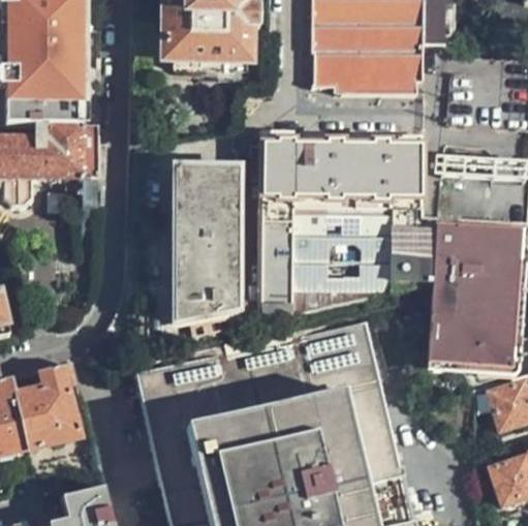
[(0,2),(23,0),(25,120),(85,120),(86,64),(93,63),(93,50),(75,50),(76,35),(76,0),(0,0),(0,2)]
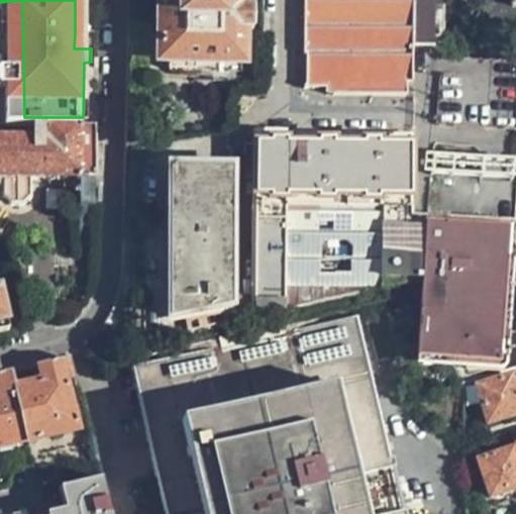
[(249,6),(241,5),(240,0),(162,0),(161,57),(169,58),(169,68),(184,68),(185,59),(239,60),(241,27),(249,26),(249,6)]
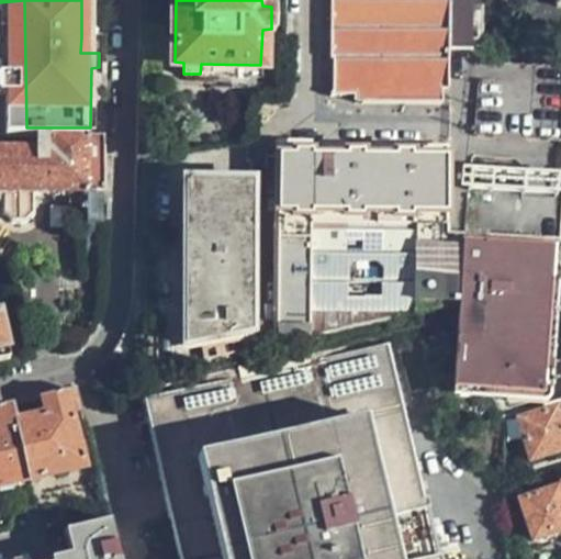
[(326,0),(324,56),(328,60),(333,96),(355,96),(357,118),(424,118),(445,116),(444,91),(448,91),(447,0),(326,0)]
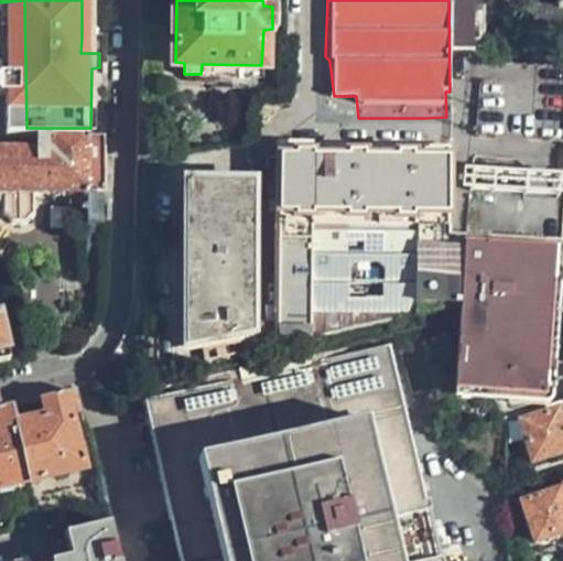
[(562,65),(498,62),(484,61),(479,114),(474,183),(471,225),(468,235),(464,291),(463,304),(458,353),(455,388),(499,392),(499,398),(542,401),(549,396),(556,289),(562,206),(562,65)]
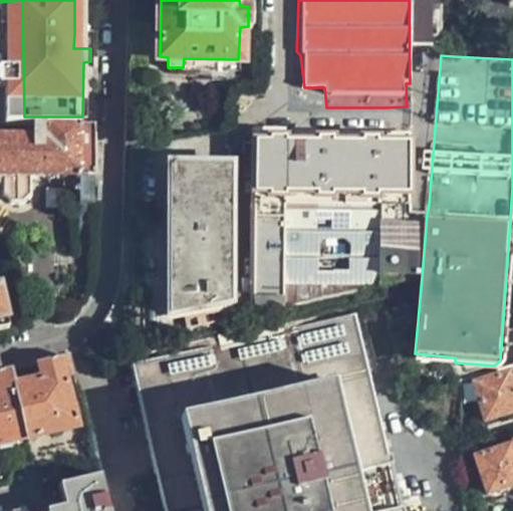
[(0,128),(18,128),(17,105),(0,104),(0,128)]
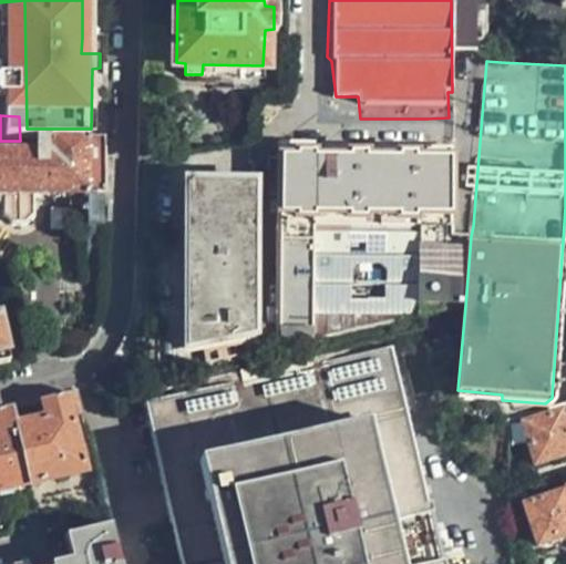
[(0,211),(11,222),(24,222),(35,211),(43,211),(43,194),(103,193),(104,141),(102,141),(20,141),(0,141),(0,366),(10,365),(0,319),(0,211)]
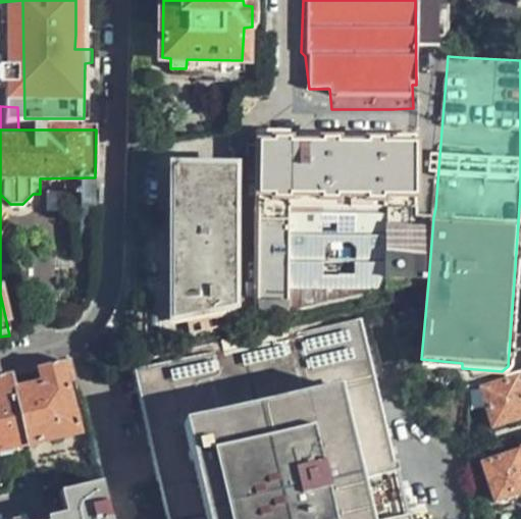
[(429,269),(433,217),(417,216),(417,137),(335,136),(275,136),(259,136),(256,184),(251,243),(249,284),(247,321),(308,308),(378,293),(424,282),(428,281),(429,269)]
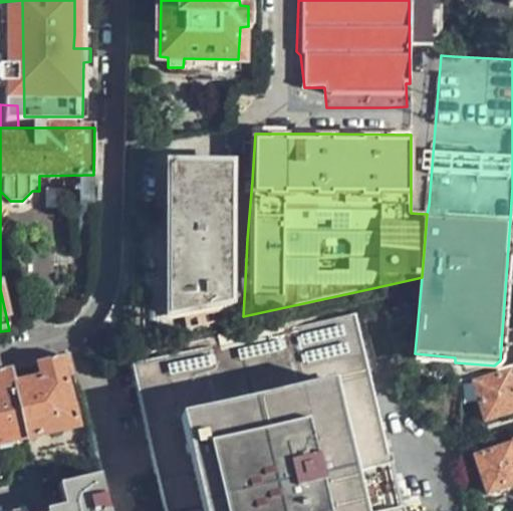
[(157,336),(243,316),(245,280),(221,278),(228,175),(168,171),(164,228),(161,269),(143,269),(140,320),(156,320),(157,336)]
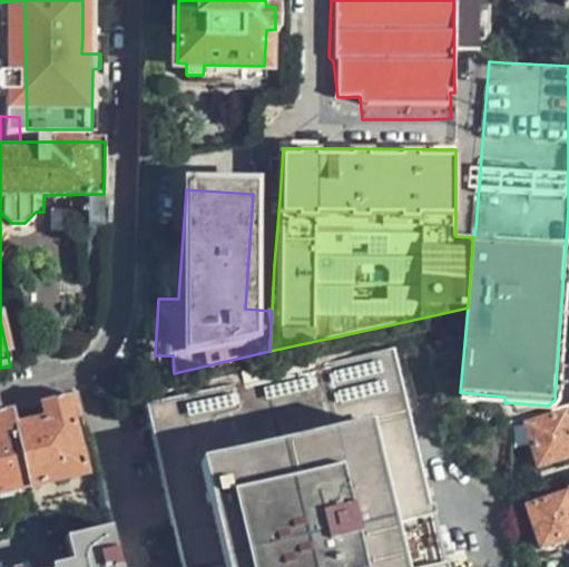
[(108,215),(108,201),(78,202),(78,214),(108,215)]
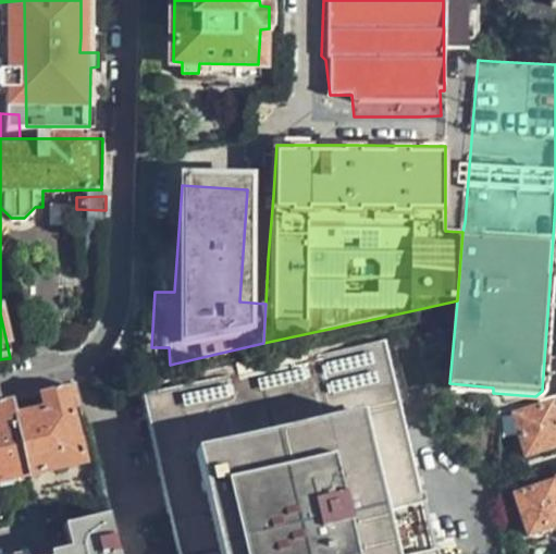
[(437,553),(391,343),(149,402),(182,553),(437,553)]
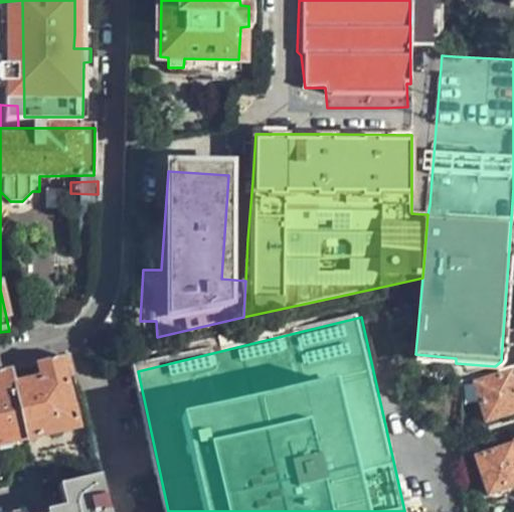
[(74,374),(70,356),(37,364),(40,380),(14,385),(25,439),(76,428),(65,375),(74,374)]
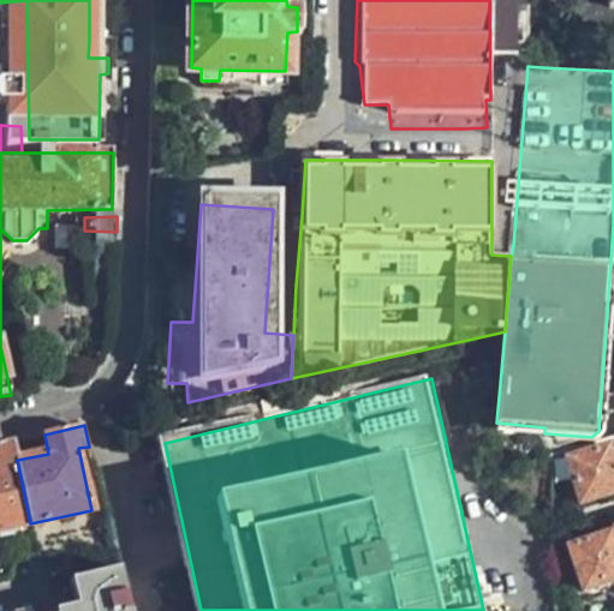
[(17,460),(13,441),(0,443),(0,531),(30,523),(17,460)]
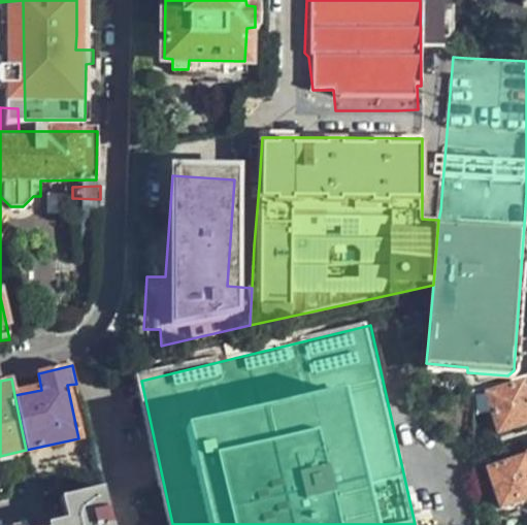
[(526,420),(526,397),(523,384),(490,393),(500,429),(526,420)]
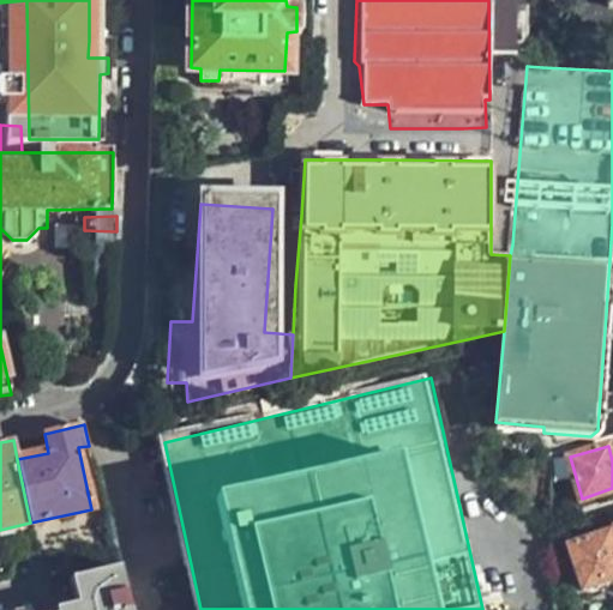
[(612,578),(612,542),(611,532),(571,544),(572,553),(583,587),(612,578)]
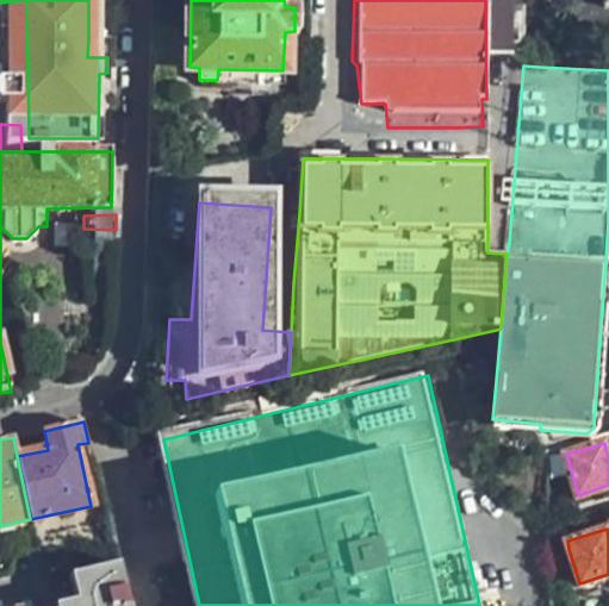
[(130,605),(119,569),(76,581),(81,605),(130,605)]
